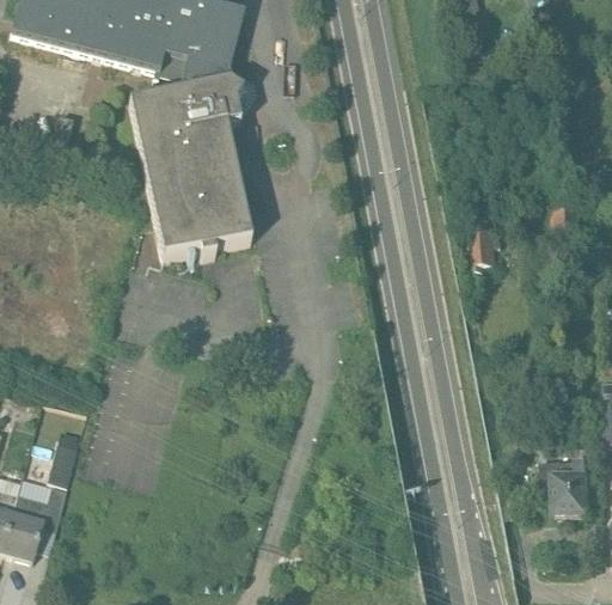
[(24,0),(22,10),(16,34),(163,72),(167,56),(190,62),(182,93),(135,103),(169,261),(201,254),(202,261),(216,257),(215,251),(252,243),(228,127),(242,124),(238,104),(244,92),(234,86),(232,75),(232,73),(232,71),(249,12),(204,1),(204,0),(24,0)]
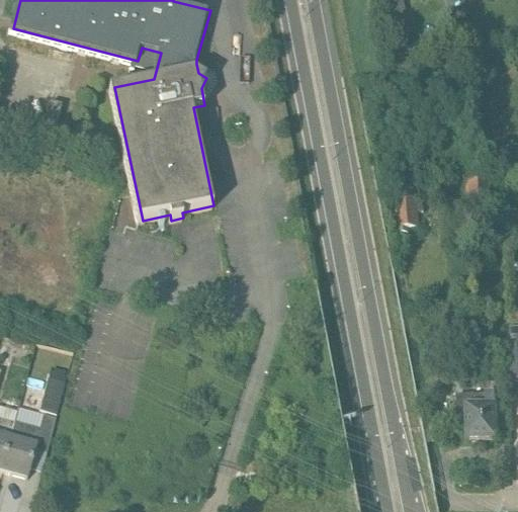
[(393,27),(407,25),(402,0),(387,0),(393,27)]
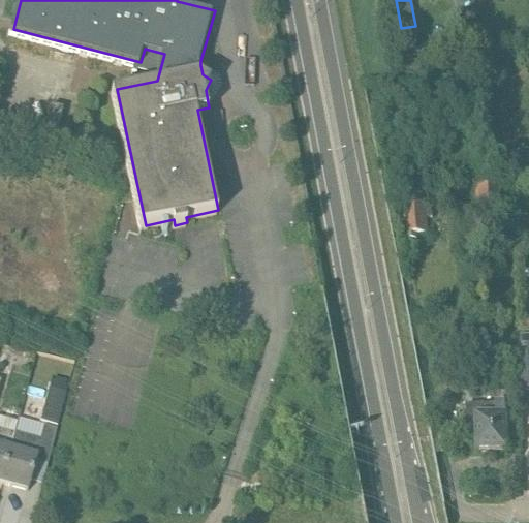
[(510,55),(503,53),(497,71),(504,73),(510,55)]
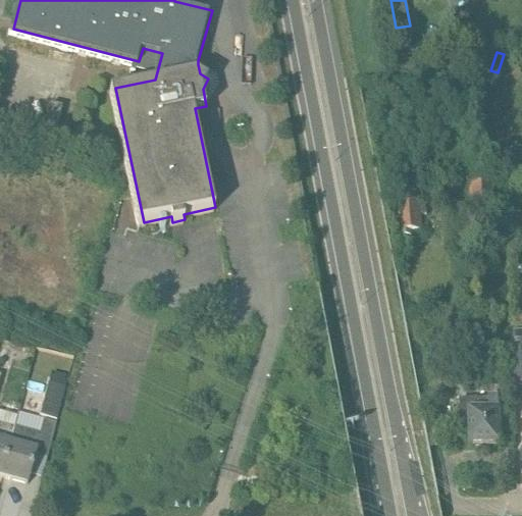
[(465,62),(453,63),(454,75),(466,73),(465,62)]
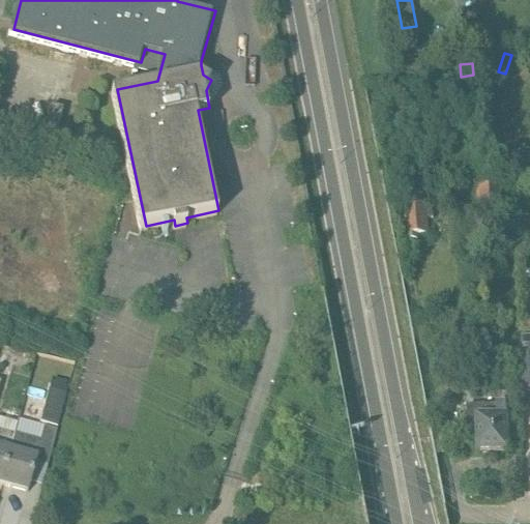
[(480,215),(505,214),(505,181),(479,182),(480,215)]
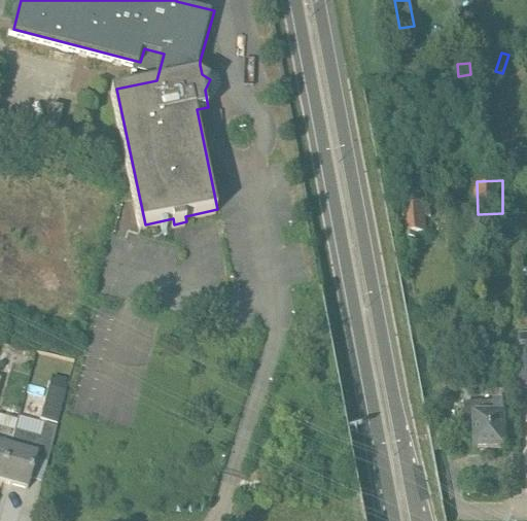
[(421,196),(420,188),(402,189),(406,235),(417,234),(417,227),(426,227),(424,196),(421,196)]
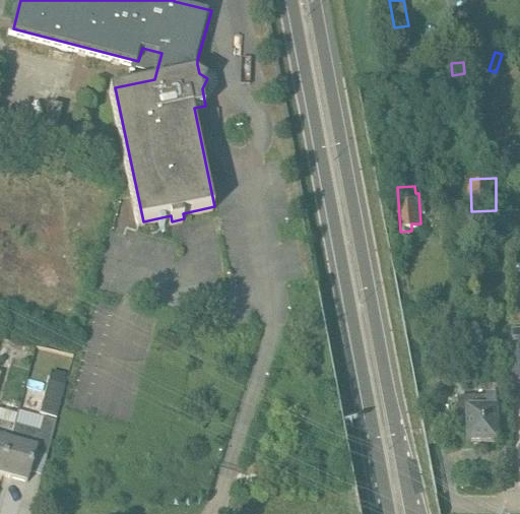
[(513,379),(519,378),(519,342),(511,343),(513,379)]
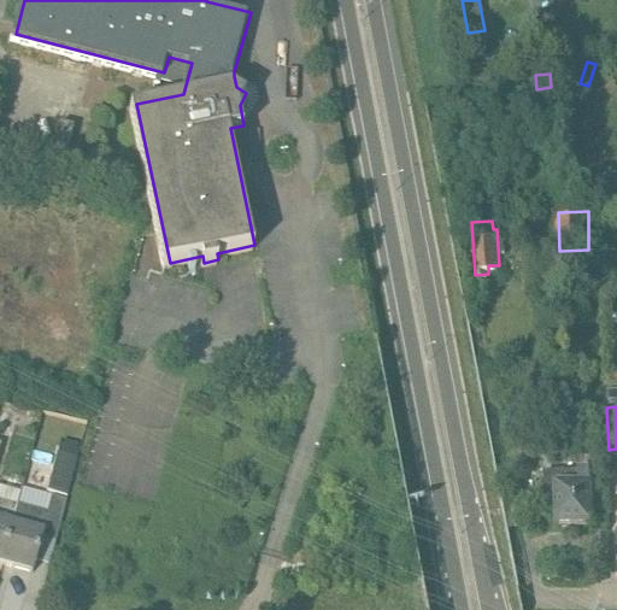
[(37,439),(29,475),(46,480),(56,444),(37,439)]
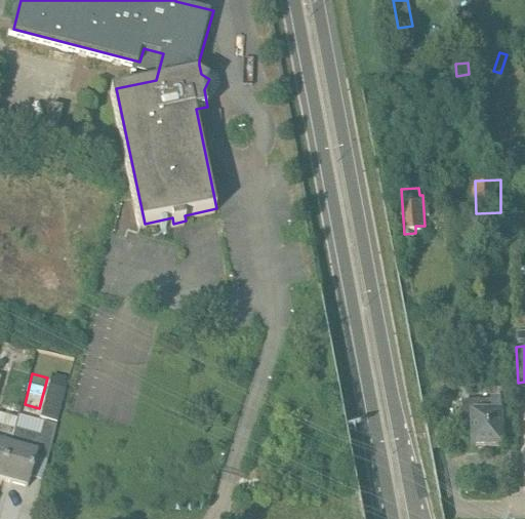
[(40,414),(56,418),(66,386),(49,381),(40,414)]
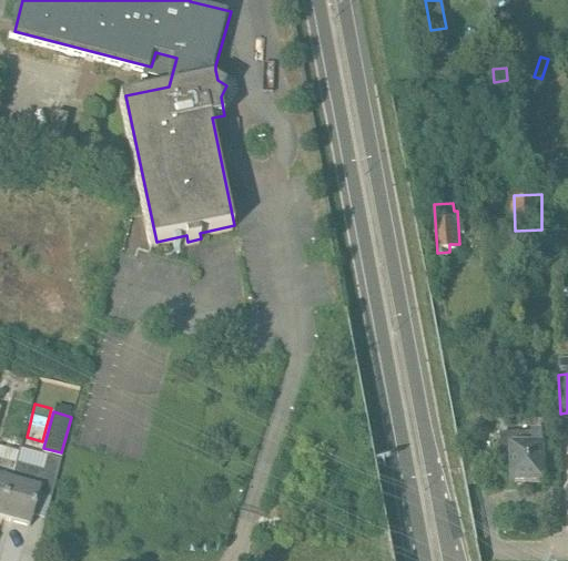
[(545,479),(544,427),(499,428),(499,457),(513,456),(514,479),(545,479)]
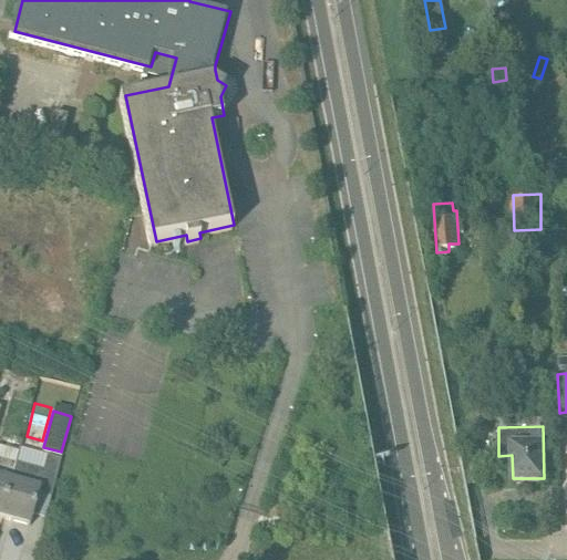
[(10,478),(1,512),(30,520),(38,490),(51,494),(61,455),(48,452),(43,467),(16,459),(10,478)]
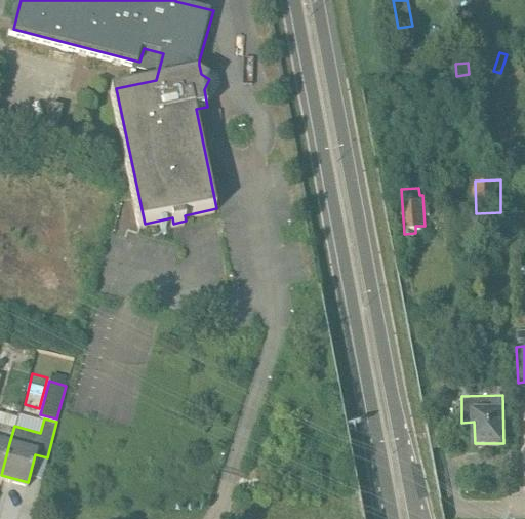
[(14,426),(0,421),(0,475),(1,475),(9,443),(14,426)]
